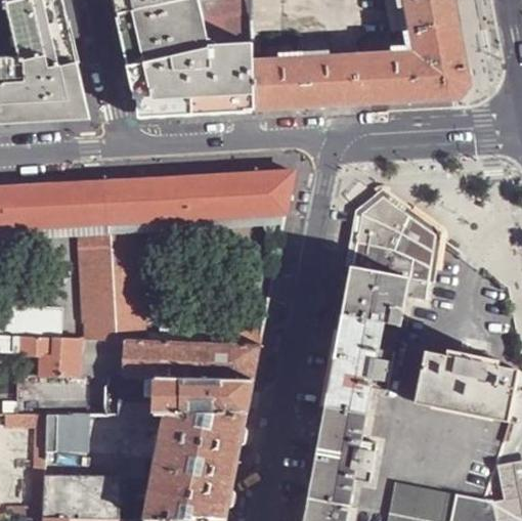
[(0,118),(3,119),(3,120),(73,116),(72,98),(68,81),(80,77),(78,70),(75,55),(61,0),(7,0),(19,56),(0,57),(0,118)]
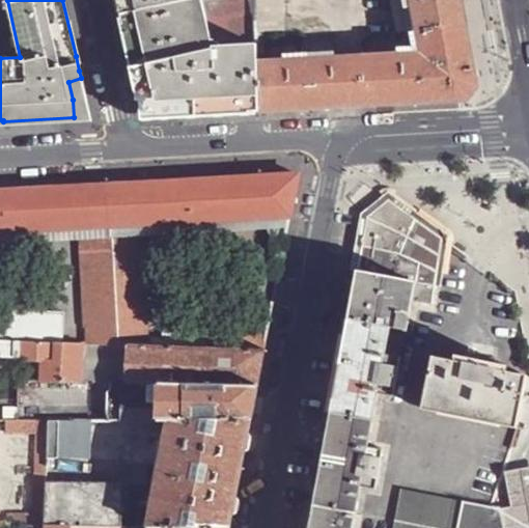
[(0,58),(20,57),(7,0),(0,2),(0,58)]
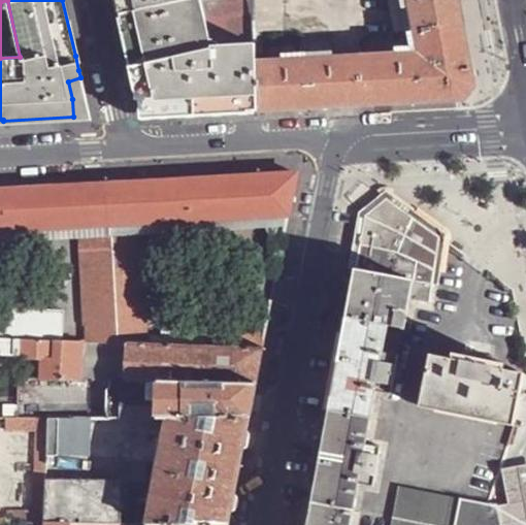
[(114,0),(118,11),(171,0),(114,0)]
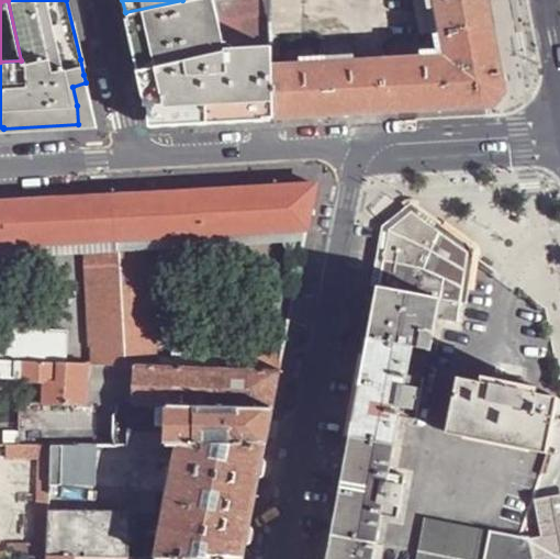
[(150,122),(271,115),(270,64),(269,32),(269,15),(268,0),(182,0),(125,12),(150,122)]
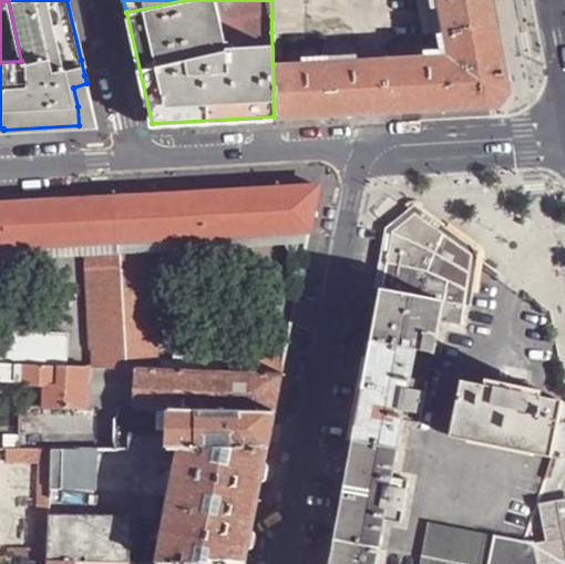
[(300,14),(300,0),(270,0),(271,16),(300,14)]
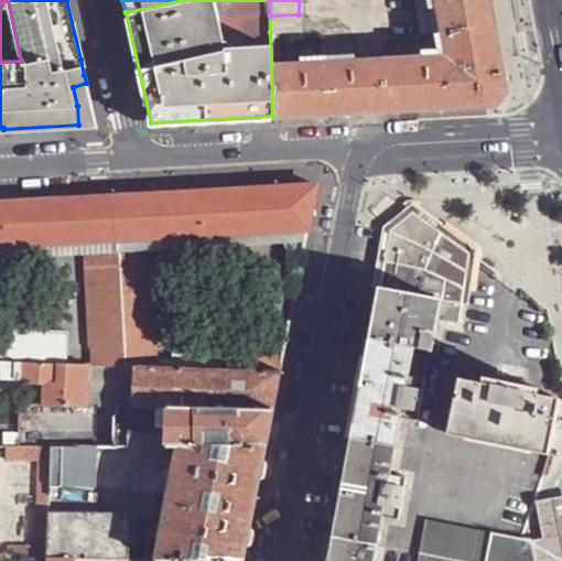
[(412,0),(418,32),(441,30),(434,0),(412,0)]
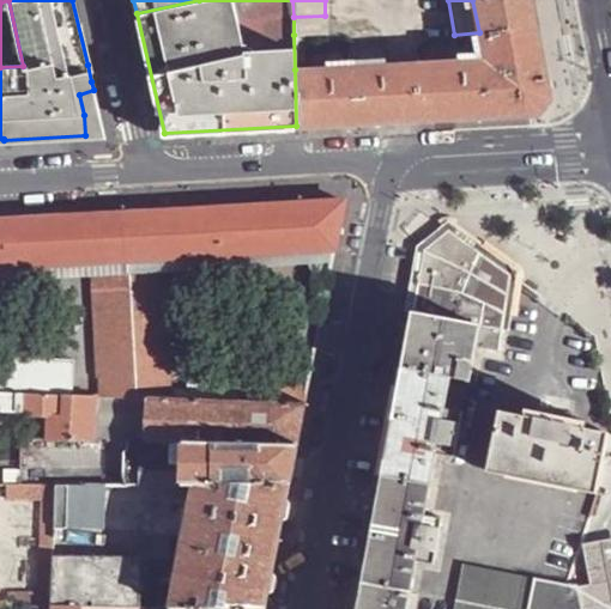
[(534,22),(530,0),(472,0),(479,32),(534,22)]
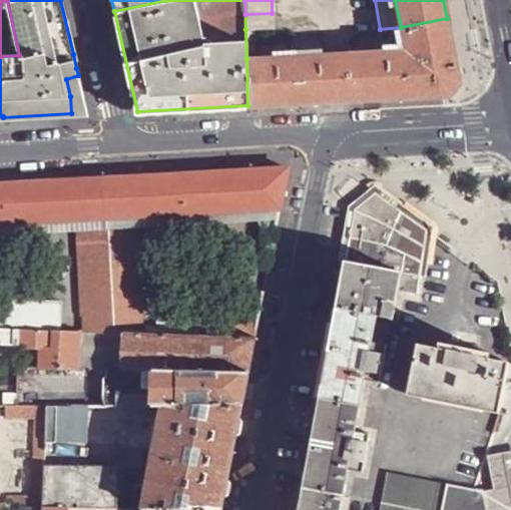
[(273,27),(272,13),(245,14),(245,29),(273,27)]
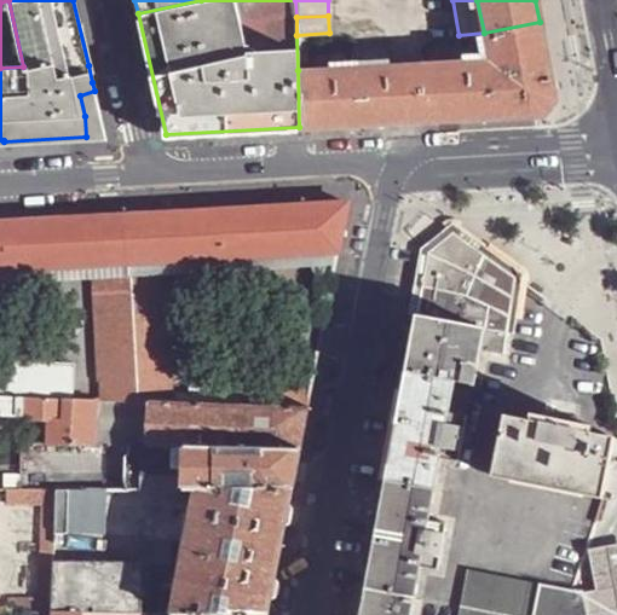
[(548,69),(540,22),(484,33),(489,59),(417,64),(421,121),(534,114),(553,90),(548,69)]
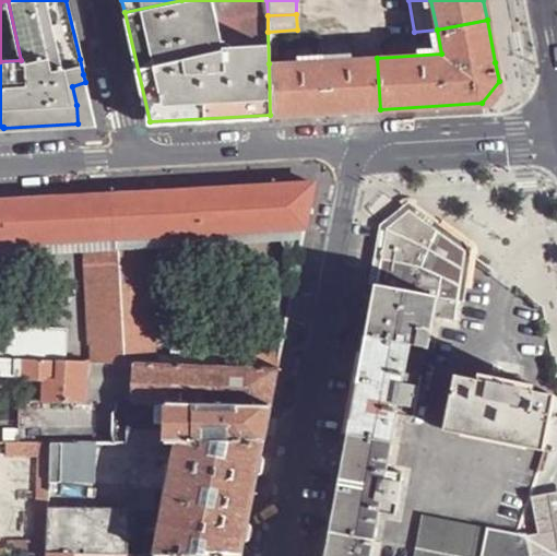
[(353,59),(269,63),(270,115),(357,110),(380,109),(377,58),(355,59),(353,59)]
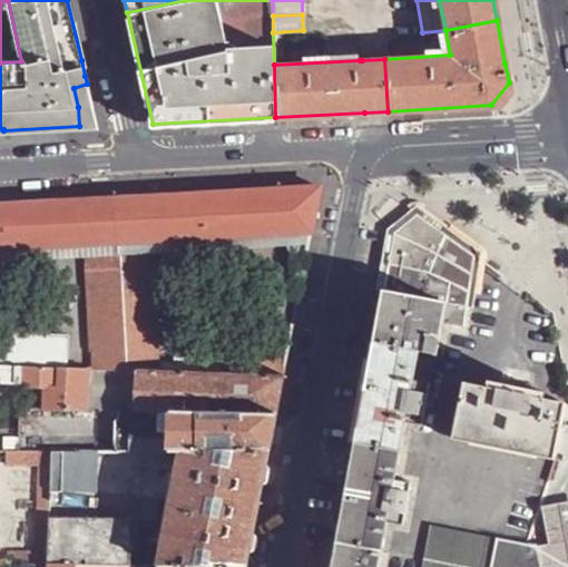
[(78,107),(92,105),(87,84),(74,88),(78,107)]
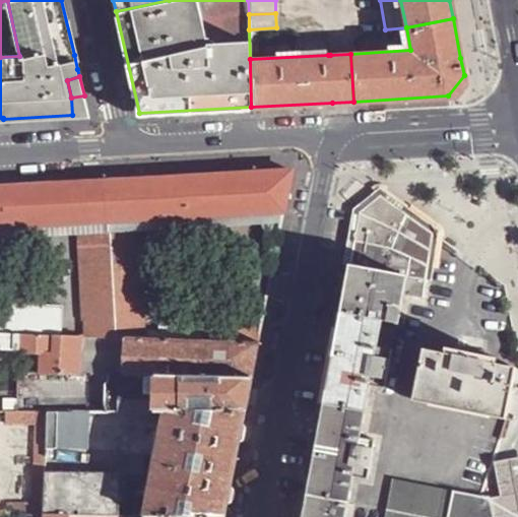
[(71,98),(72,115),(88,113),(84,95),(71,98)]
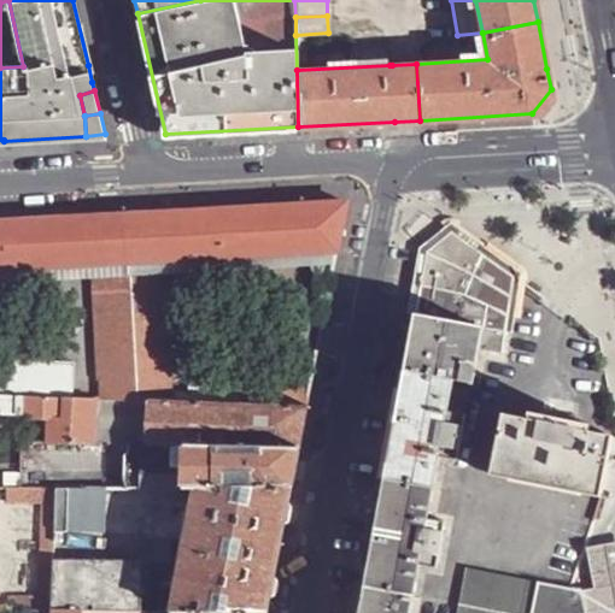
[(0,266),(334,248),(344,200),(110,212),(0,218),(0,266)]
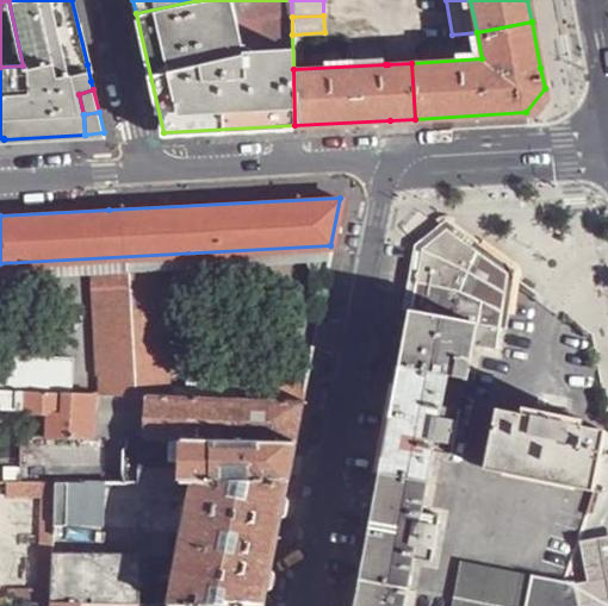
[(504,269),(441,225),(417,247),(352,605),(403,605),(413,555),(432,558),(440,512),(421,510),(432,449),(452,453),(460,406),(440,403),(446,374),(466,376),(471,343),(494,347),(504,269)]
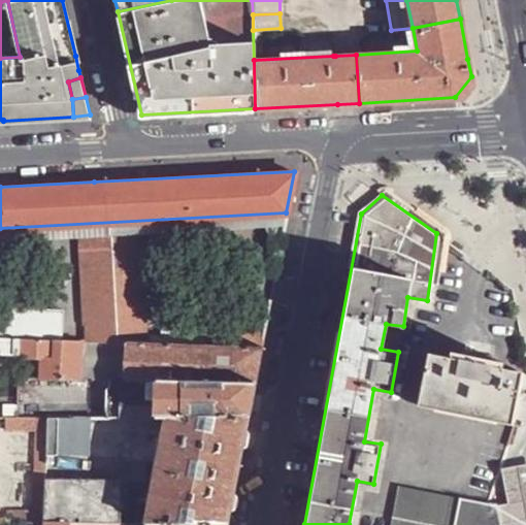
[(0,238),(285,222),(286,212),(0,228),(0,238)]
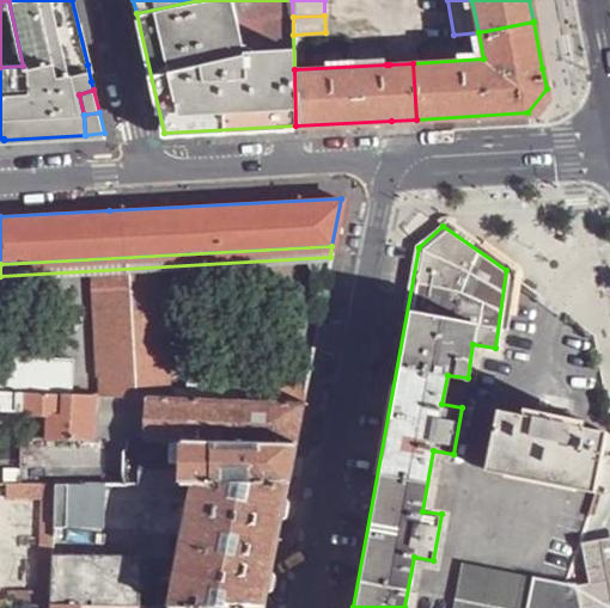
[(162,335),(158,275),(127,277),(129,337),(162,335)]
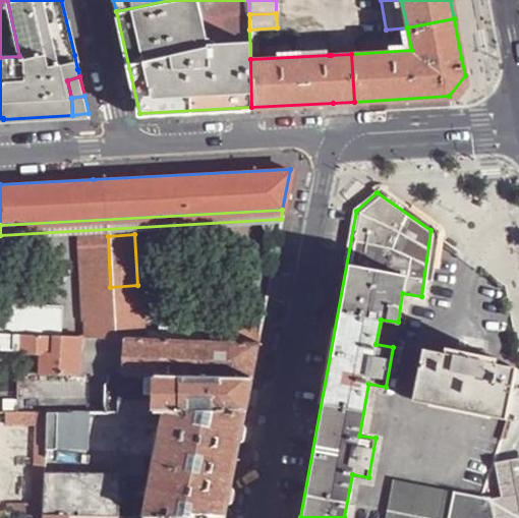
[(107,290),(105,235),(78,237),(81,292),(107,290)]
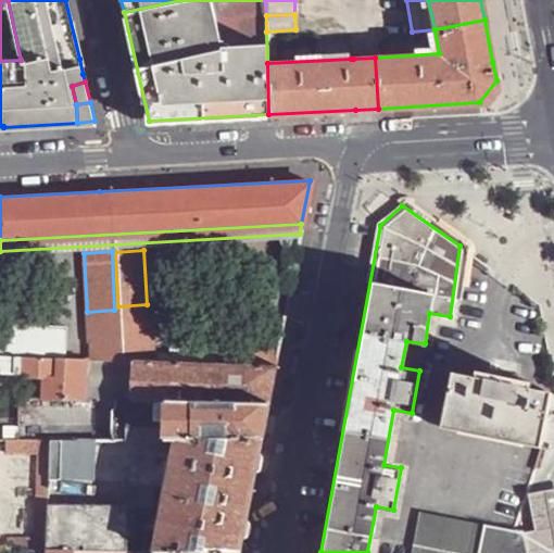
[(117,306),(120,356),(136,357),(275,363),(278,349),(215,346),(215,331),(166,329),(166,343),(148,343),(147,304),(117,306)]
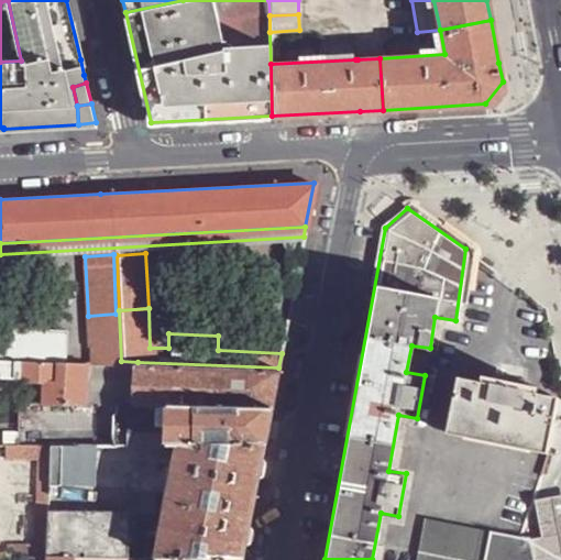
[(119,361),(116,314),(88,316),(89,348),(89,360),(108,361),(119,361)]
